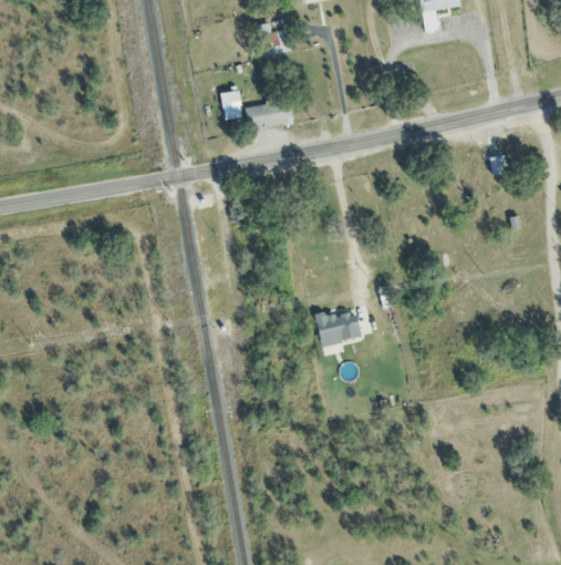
[(439,31),(436,10),(461,7),(459,0),(419,0),(425,33),(439,31)]
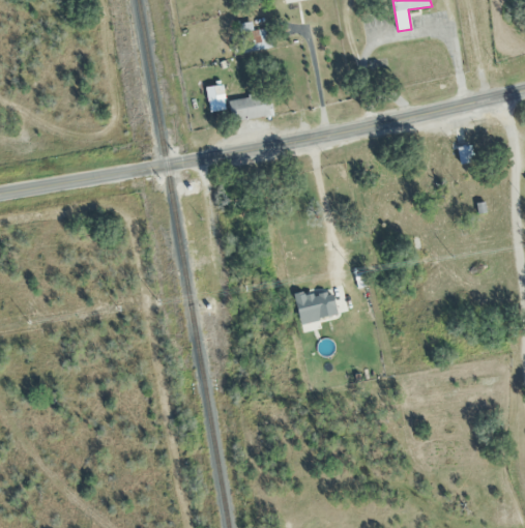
[(270,28),(257,32),(253,21),(238,26),(249,54),(276,46),(270,28)]
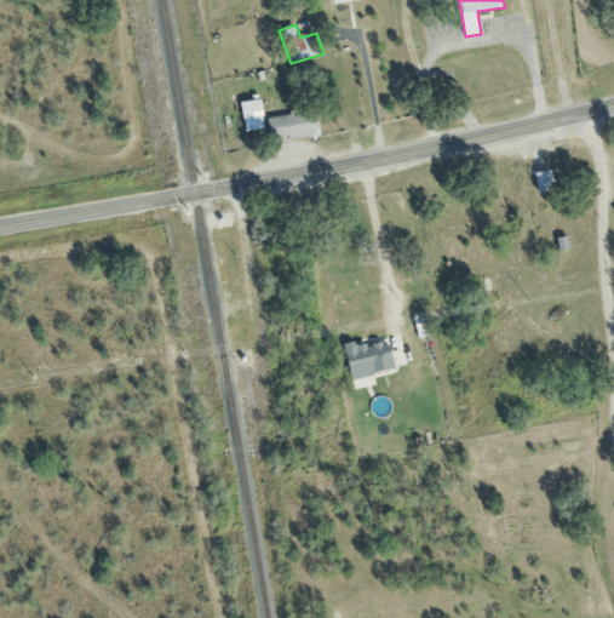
[(321,135),(319,110),(270,116),(273,141),(321,135)]
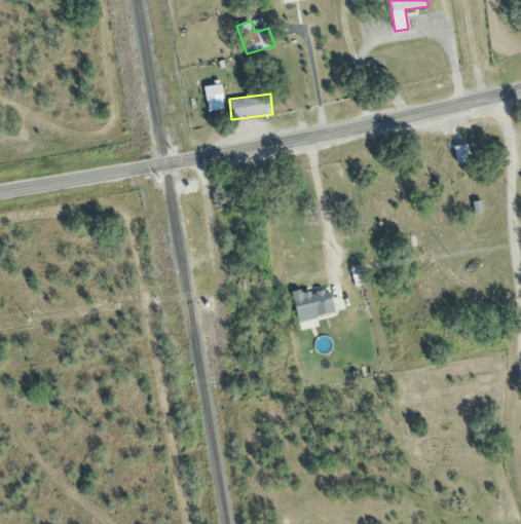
[(458,163),(472,162),(471,144),(456,145),(458,163)]
